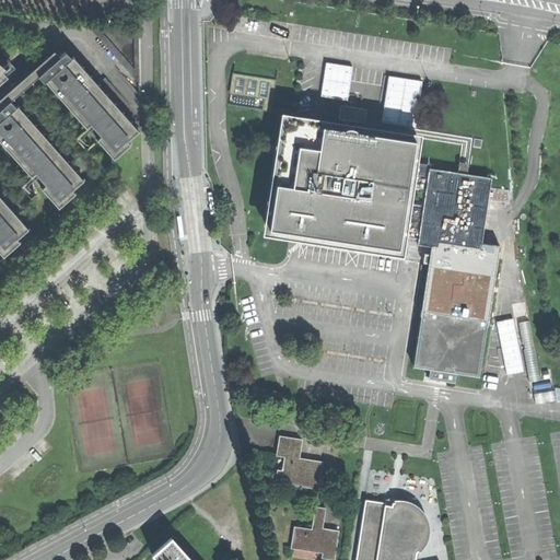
[(140,83),(140,73),(98,26),(88,25),(140,83)]
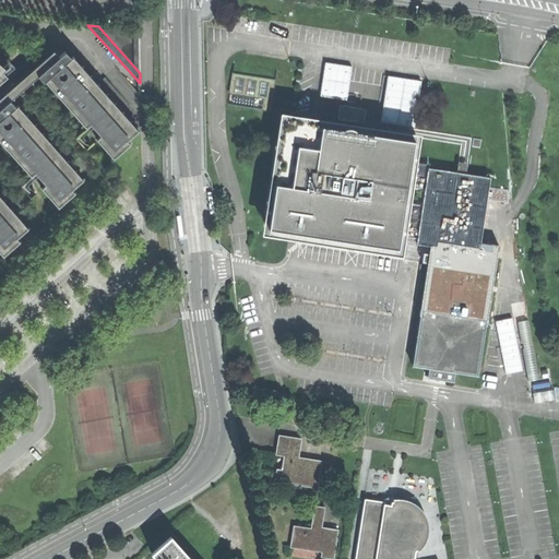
[(133,31),(98,26),(140,73),(139,37),(139,35),(137,32),(133,31)]
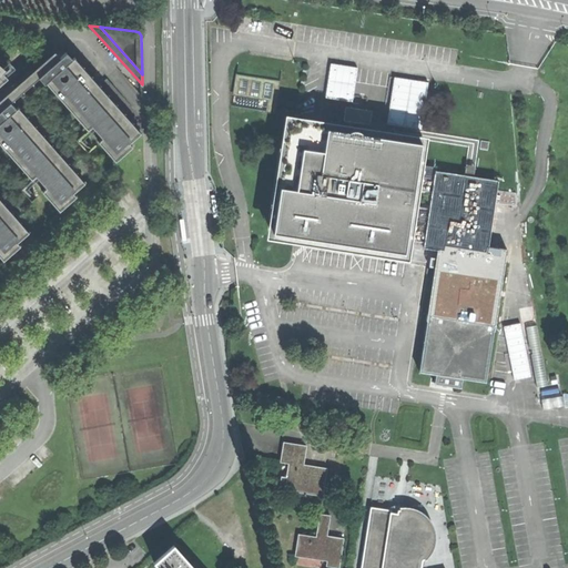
[(0,101),(0,110),(11,102),(39,77),(61,58),(57,52),(0,101)]
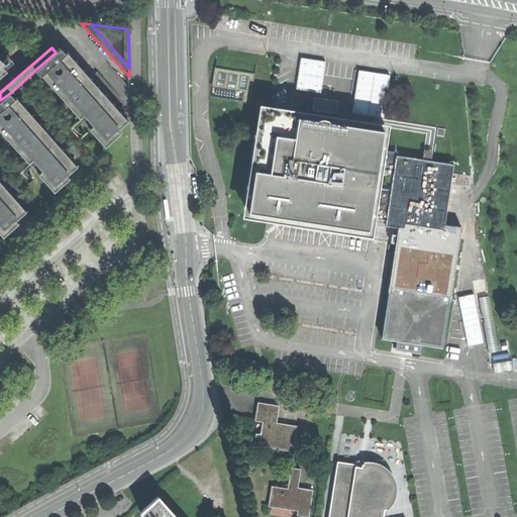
[(56,53),(35,70),(40,76),(42,75),(80,118),(84,115),(93,125),(89,128),(105,146),(121,132),(118,129),(128,120),(91,79),(68,53),(67,54),(61,47),(56,53)]
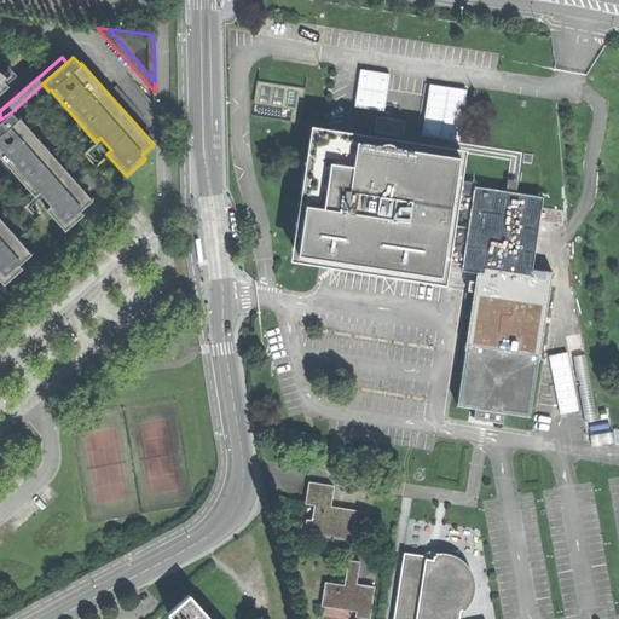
[(260,79),(254,115),(304,122),(308,86),(260,79)]
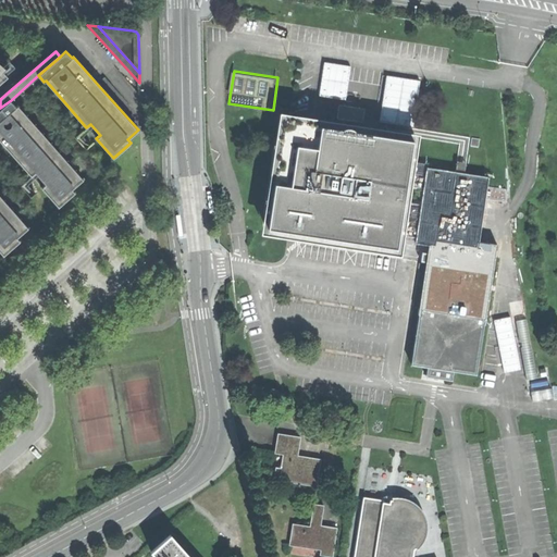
[(11,100),(0,108),(0,140),(31,176),(35,173),(45,184),(40,187),(58,207),(75,190),(73,187),(84,178),(19,104),(16,107),(11,100)]
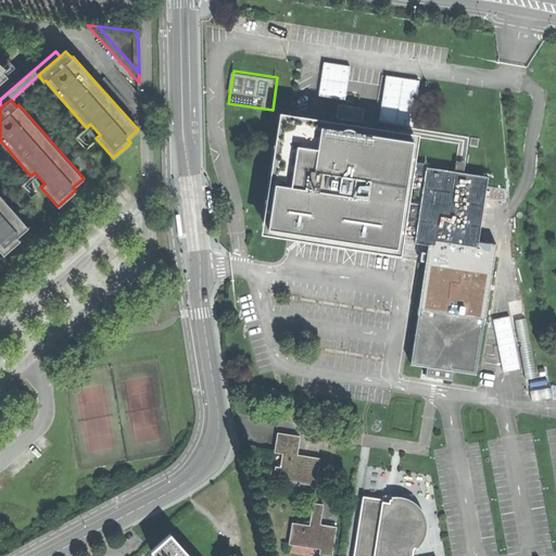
[(281,121),(264,232),(395,252),(397,239),(409,161),(412,140),(353,131),(355,121),(362,122),(364,109),(350,106),(338,104),(337,117),(340,118),(339,129),(316,125),(292,122),(281,121)]
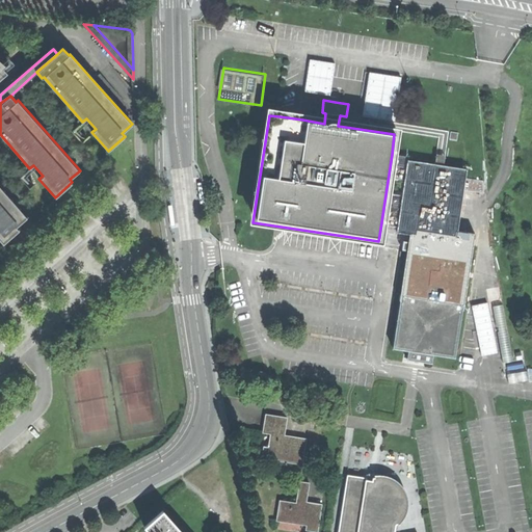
[(458,133),(451,132),(450,139),(457,140),(458,133)]
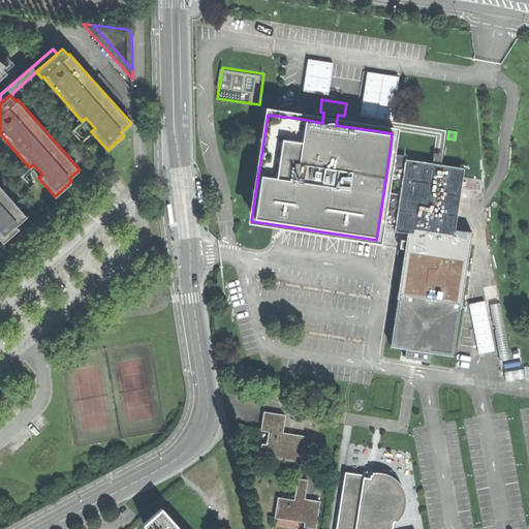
[(435,152),(433,163),(441,164),(442,153),(435,152)]
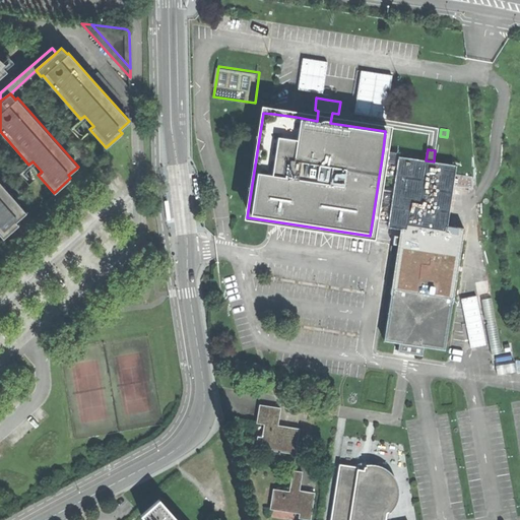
[(372,223),(388,225),(393,191),(381,189),(384,174),(396,176),(399,156),(400,153),(383,150),(372,223)]
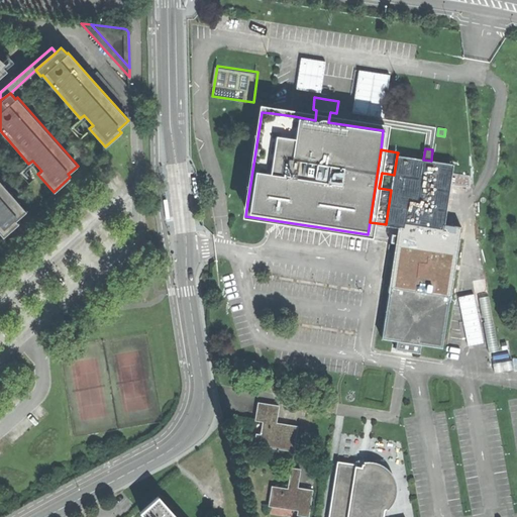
[(421,344),(442,347),(460,226),(443,224),(449,184),(468,187),(470,176),(451,173),(452,165),(431,161),(423,160),(397,156),(394,175),(391,190),(386,224),(399,226),(398,234),(392,233),(391,242),(396,243),(382,338),(397,340),(395,348),(419,352),(421,344)]
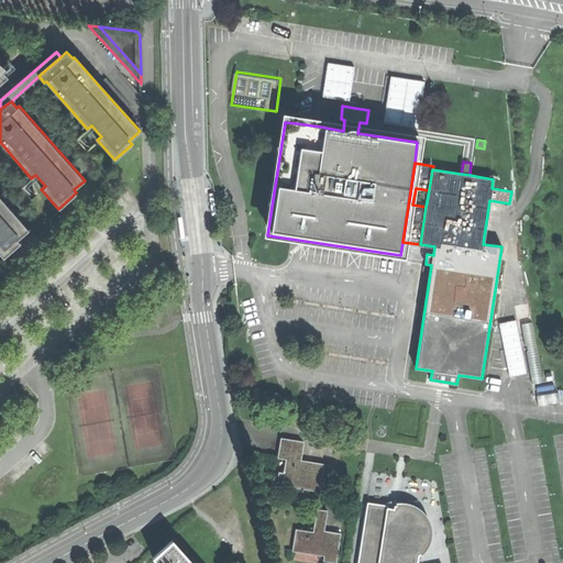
[(0,254),(3,258),(21,243),(18,239),(29,230),(0,197),(0,254)]
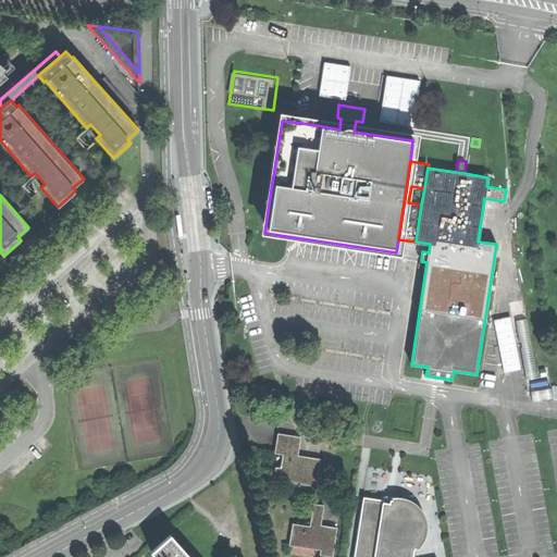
[(284,448),(279,473),(317,481),(321,454),(298,449),(301,431),(279,428),(275,447),(284,448)]
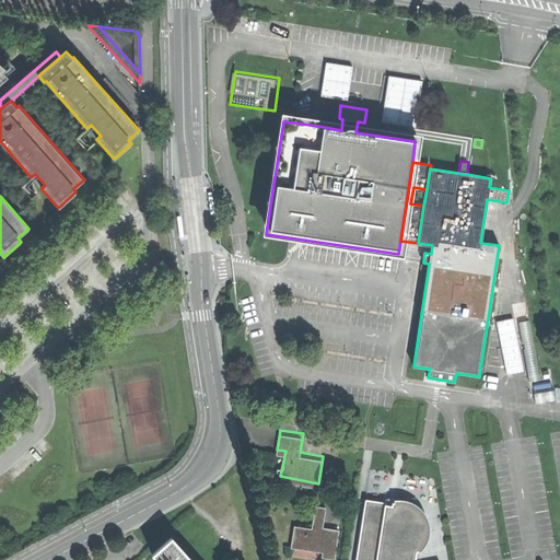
[(352,559),(439,559),(439,558),(423,559),(412,559),(415,546),(419,543),(422,538),(426,532),(426,525),(426,520),(424,515),(427,514),(424,510),(422,508),(421,508),(418,503),(410,499),(403,497),(396,496),(391,497),(389,499),(384,499),(384,497),(363,493),(352,559)]
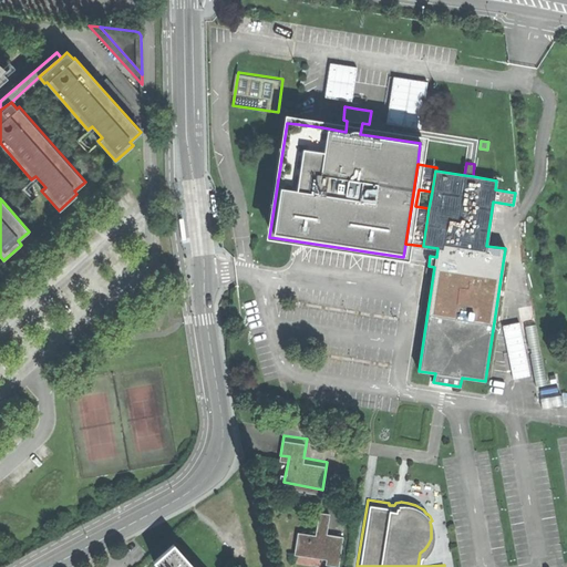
[(297,527),(294,548),(326,554),(326,559),(337,562),(342,533),(326,529),(329,509),(319,507),(315,531),(297,527)]
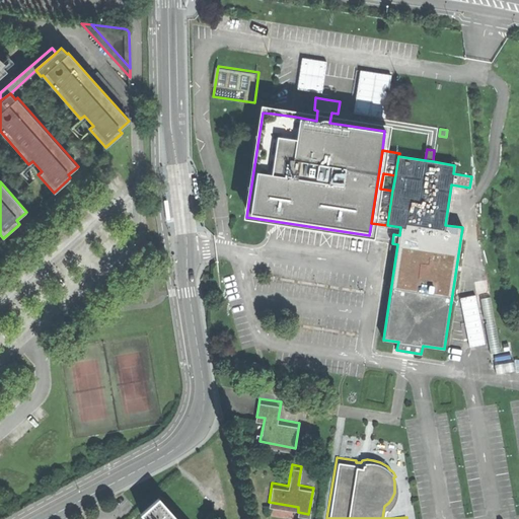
[(176,518),(158,498),(141,513),(146,518),(176,518)]
